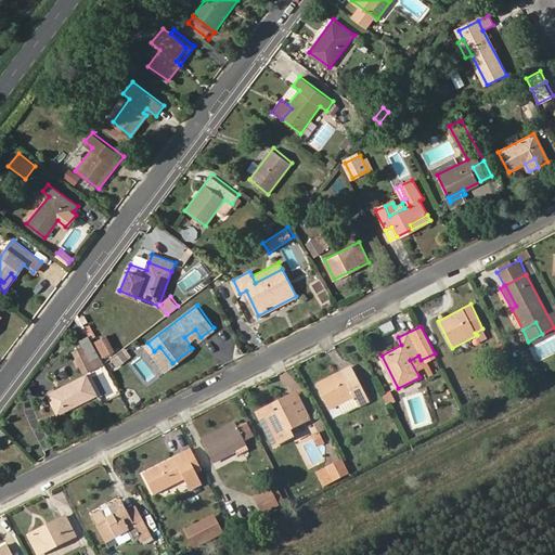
[(106,335),(98,340),(104,355),(114,349),(106,335)]
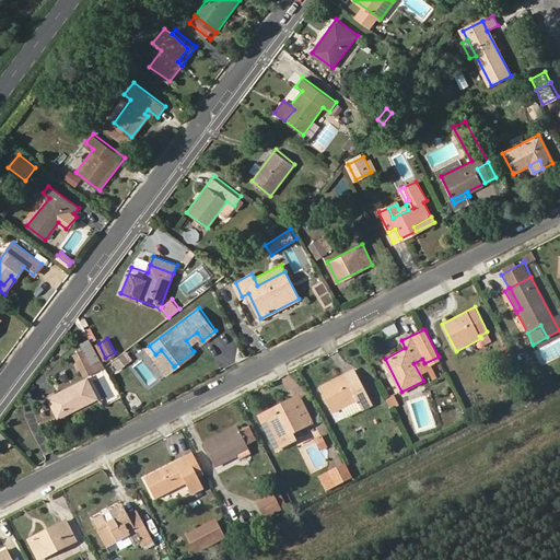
[(174,366),(161,350),(155,354),(167,371),(174,366)]
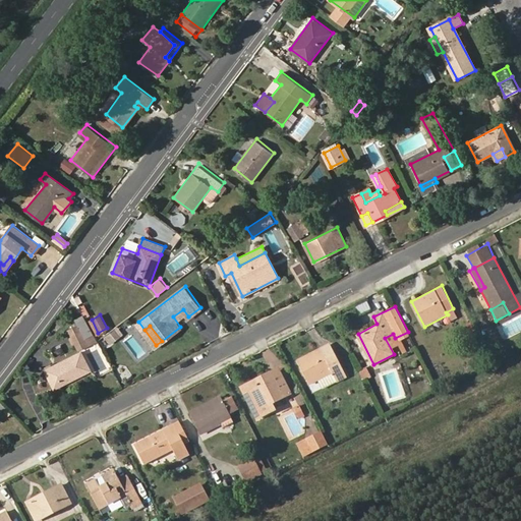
[(83,329),(72,334),(80,349),(91,344),(83,329)]
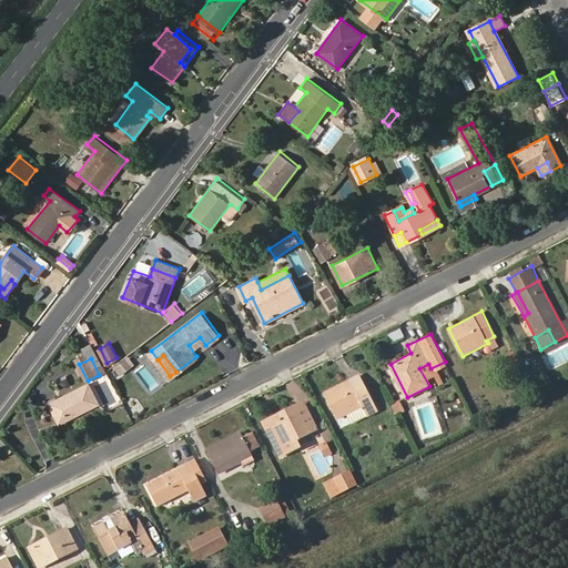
[(361,373),(323,393),(336,419),(350,412),(363,405),(368,414),(379,409),(361,373)]
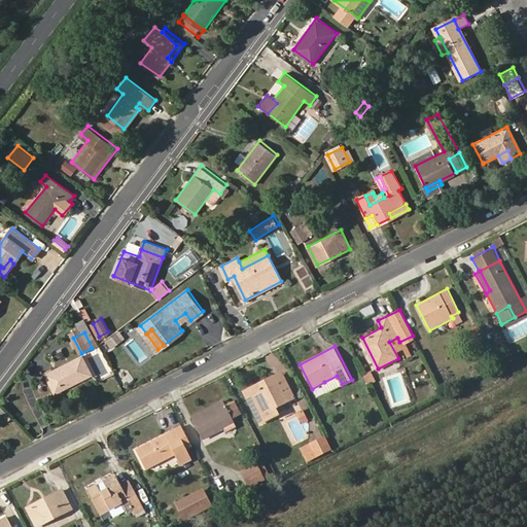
[(82,355),(45,374),(56,394),(94,376),(82,355)]
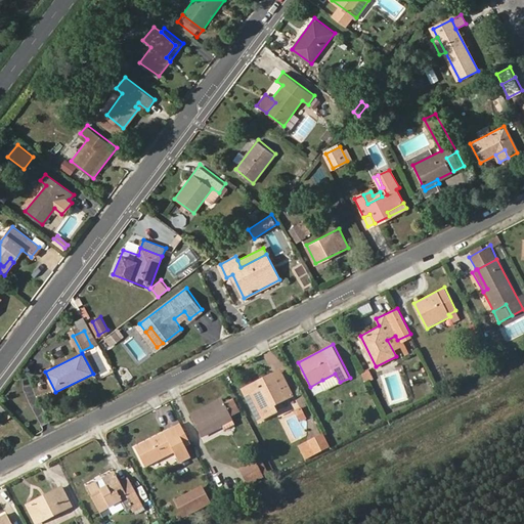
[(294,395),(279,368),(246,386),(260,412),(294,395)]
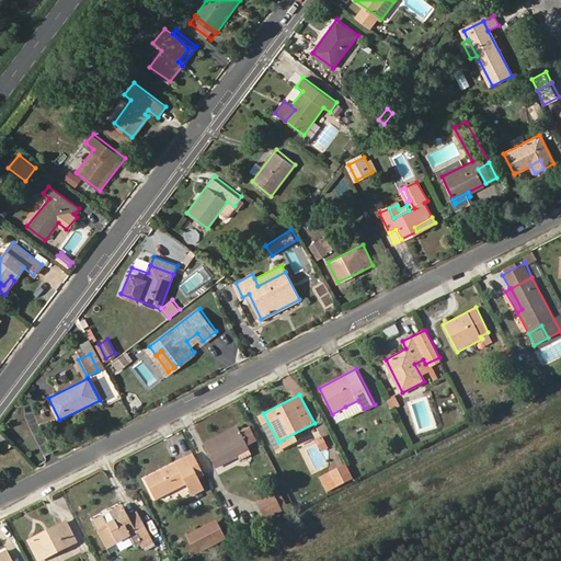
[(345,407),(350,416),(364,409),(358,400),(345,407)]
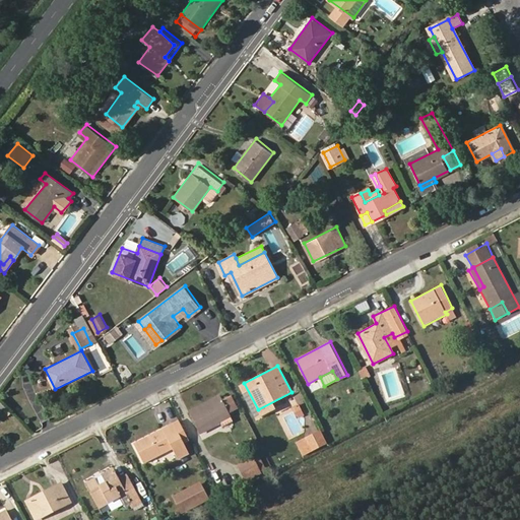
[(254,411),(258,409),(244,383),(240,386),(254,411)]
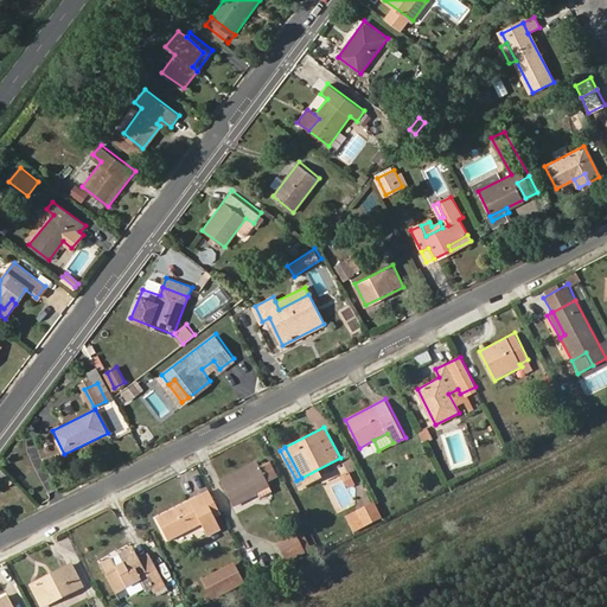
[(428,479),(440,472),(432,457),(419,464),(428,479)]
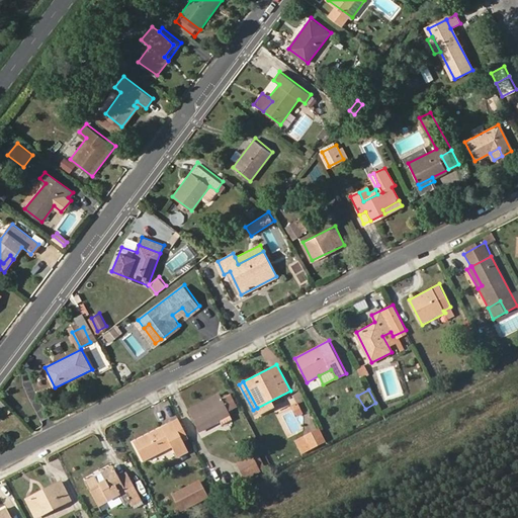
[(229,410),(237,406),(229,392),(222,396),(229,410)]
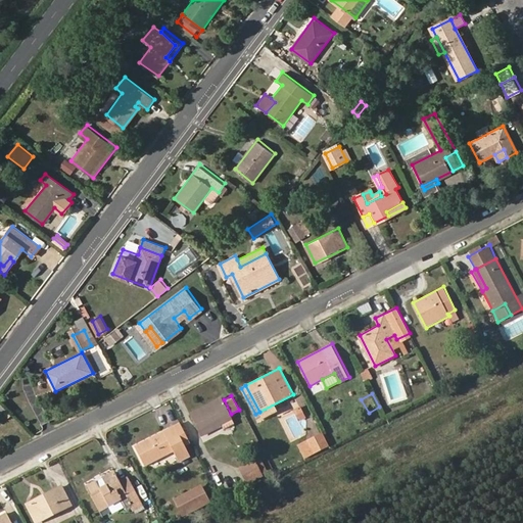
[(223,397),(189,414),(201,437),(221,427),(218,421),(231,414),(224,399),(223,397)]
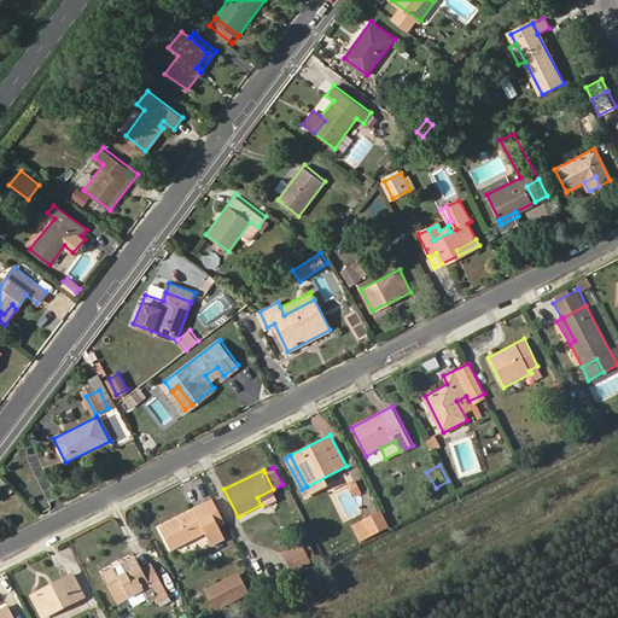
[(0,483),(3,487),(10,481),(4,472),(0,474),(0,483)]
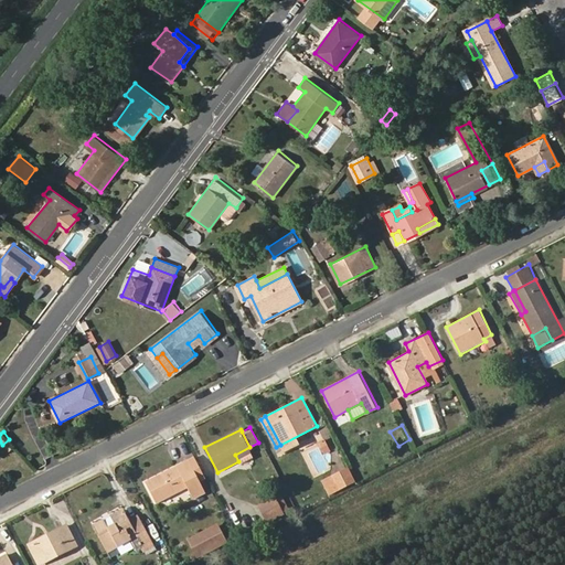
[(238,461),(253,454),(249,447),(235,455),(238,461)]
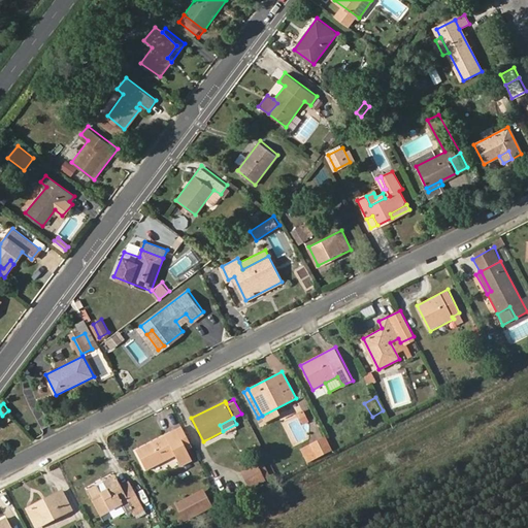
[(182,426),(165,434),(176,456),(182,466),(192,460),(187,451),(193,447),(182,426)]
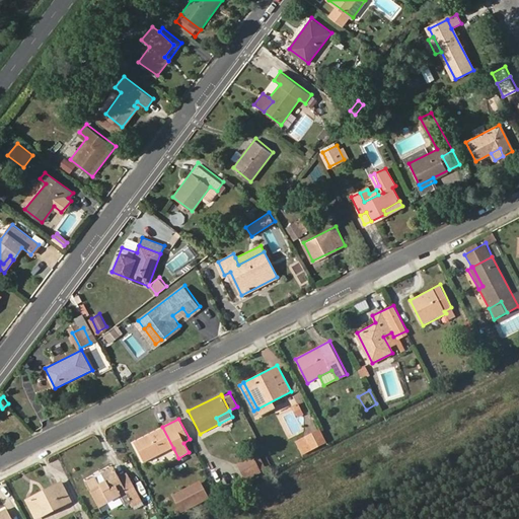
[(173,448),(162,427),(133,442),(144,462),(173,448)]
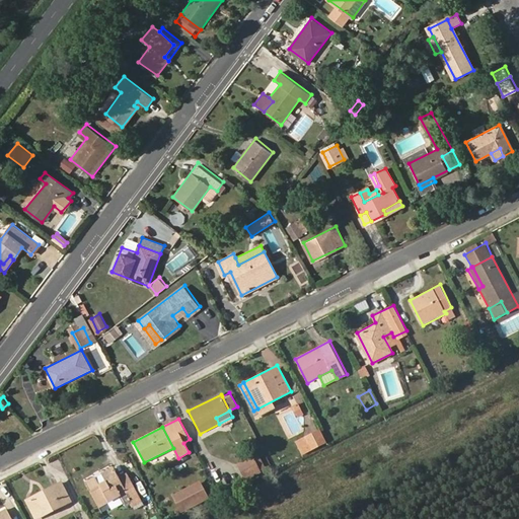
[(303,455),(327,443),(319,427),(295,439),(303,455)]
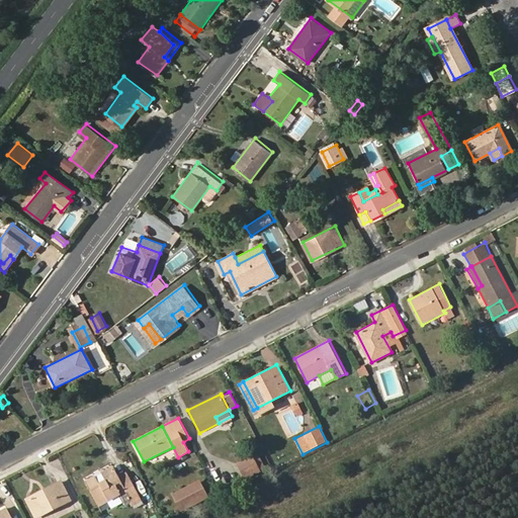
[(250,456),(238,463),(245,476),(257,469),(250,456)]
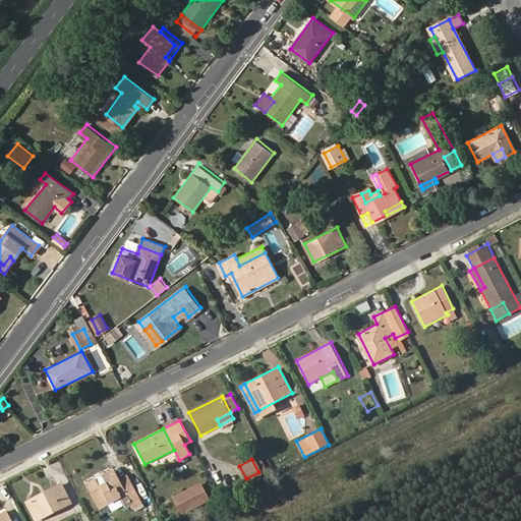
[(119,478),(113,468),(97,476),(100,482),(88,487),(99,508),(126,494),(131,504),(141,499),(128,473),(119,478)]
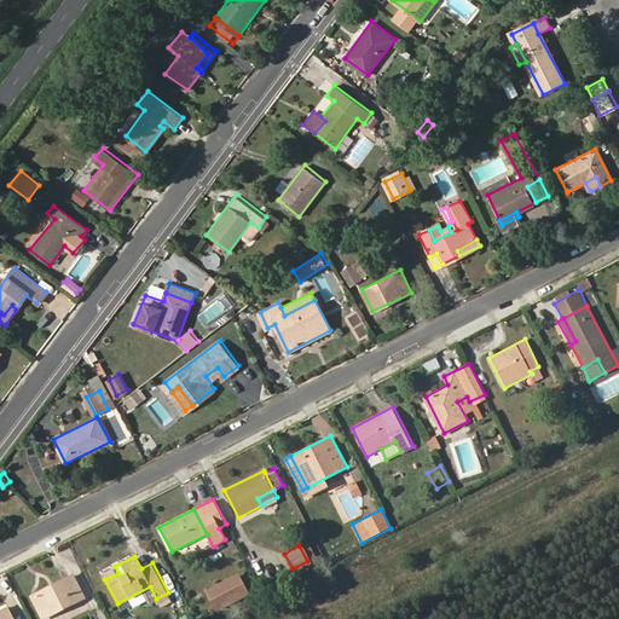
[(102,573),(104,579),(119,573),(115,566),(102,573)]
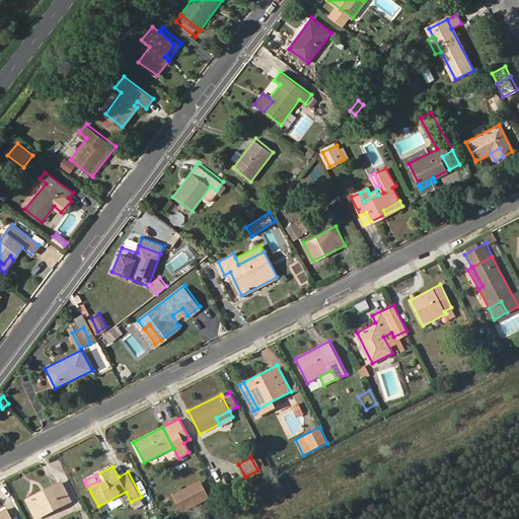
[(70,502),(60,482),(30,496),(41,516),(70,502)]
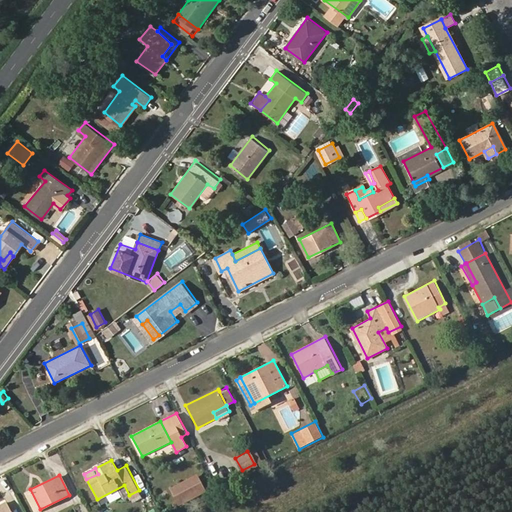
[(204,489),(197,475),(182,483),(183,486),(174,491),(180,502),(204,489)]
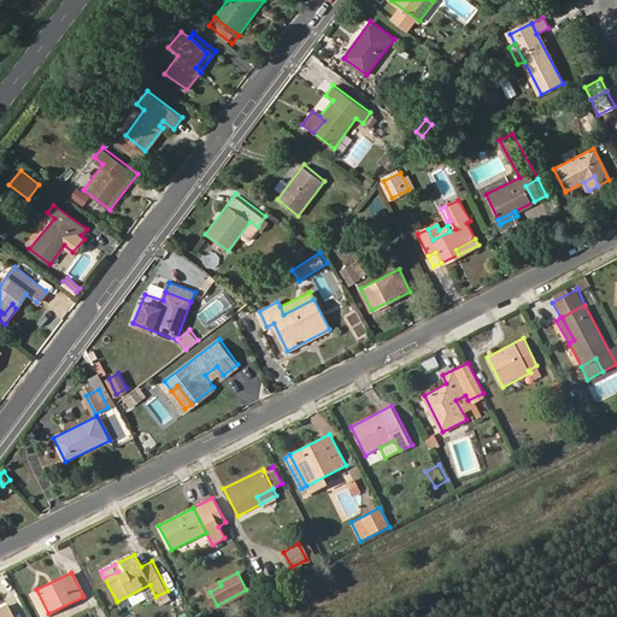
[(210,592),(221,586),(219,582),(217,580),(206,587),(210,592)]
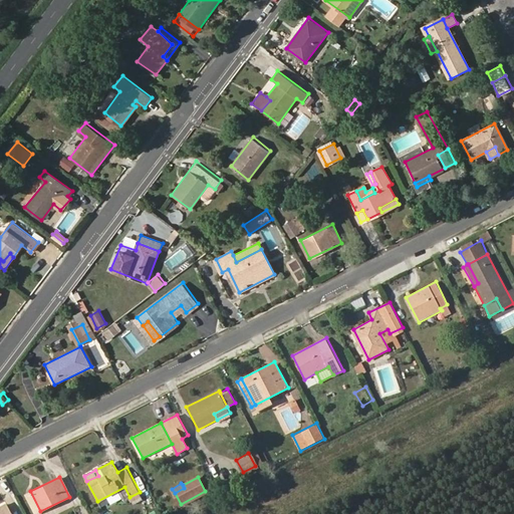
[(35,513),(40,511),(30,491),(24,494),(35,513)]
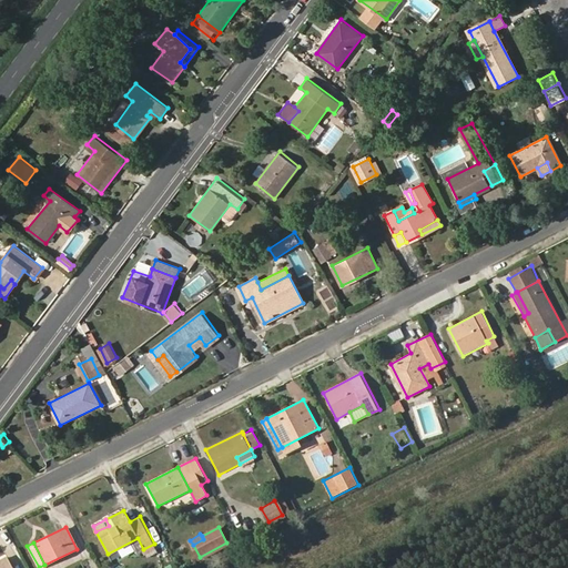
[(13,567),(8,556),(0,559),(0,567),(13,567)]
